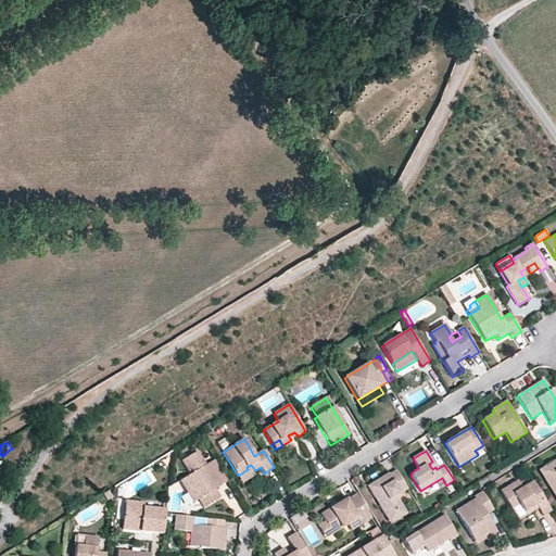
[(218,488),(205,465),(197,452),(181,460),(190,475),(184,479),(191,491),(194,489),(200,498),(198,500),(203,507),(220,496),(216,489),(218,488)]
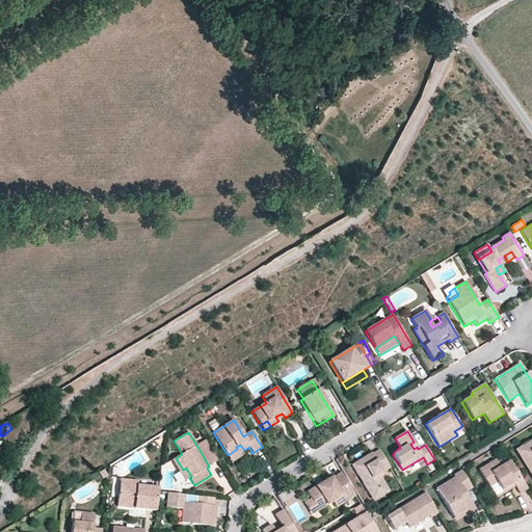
[(218,460),(206,440),(196,445),(209,467),(218,460)]
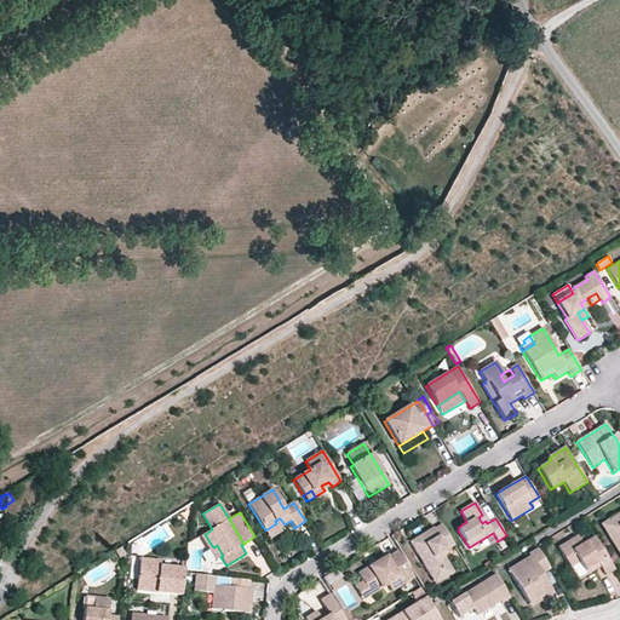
[(619,512),(607,521),(613,530),(607,534),(619,555),(619,512)]
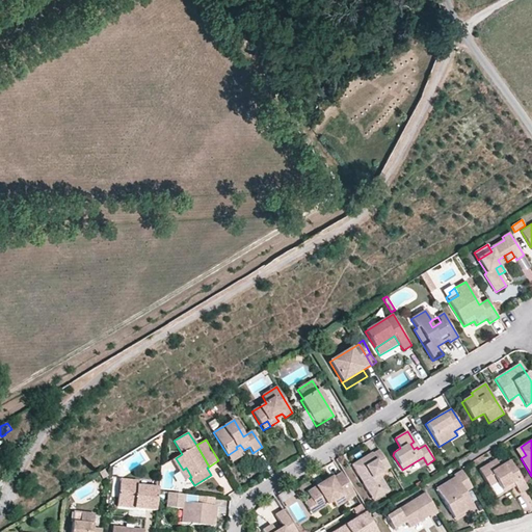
[(526,455),(521,447),(515,450),(521,458),(526,455)]
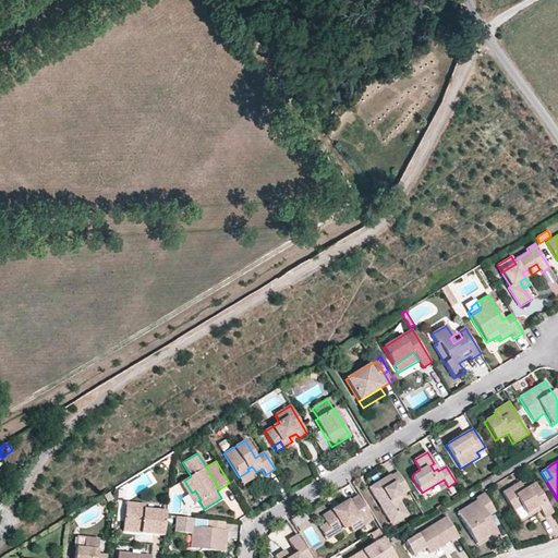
[(251,475),(249,471),(239,477),(242,485),(253,478),(251,475)]
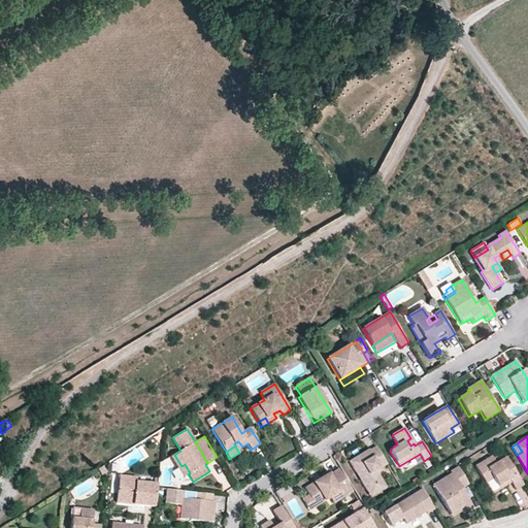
[(387,464),(376,447),(369,451),(369,450),(349,462),(357,474),(360,471),(365,479),(361,482),(367,491),(383,482),(376,471),(387,464)]
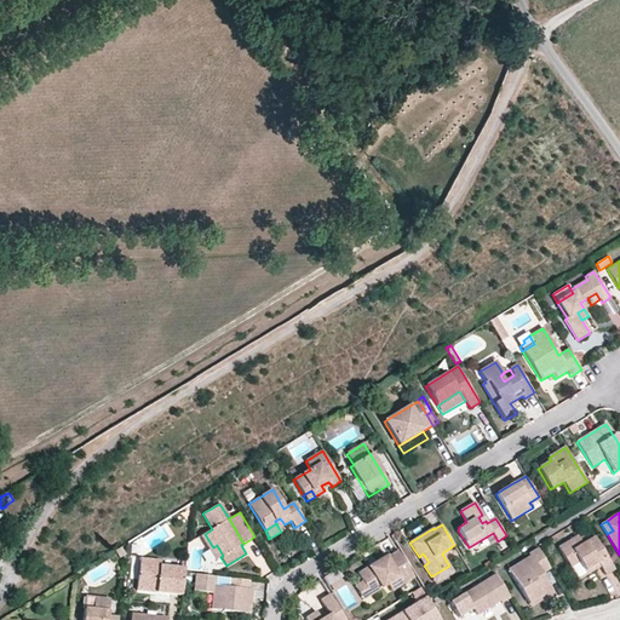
[(223,556),(217,545),(213,547),(205,534),(200,537),(216,561),(220,557),(223,556)]
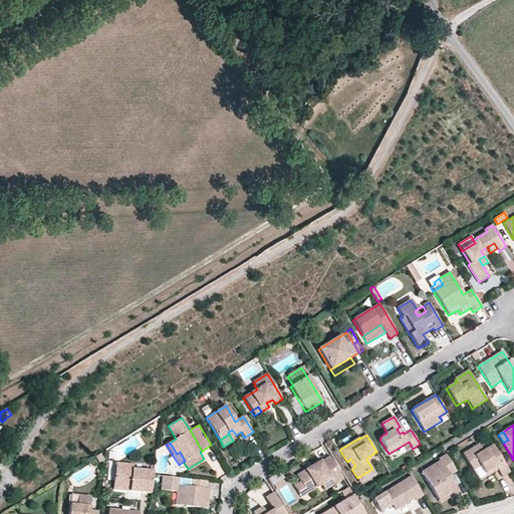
[(510,473),(493,445),(482,451),(478,444),(462,454),(479,482),(486,477),(484,474),(492,469),(492,466),(494,465),(497,470),(502,478),(510,473)]
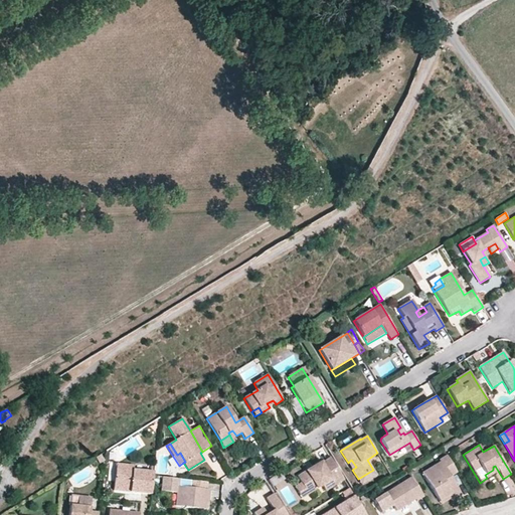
[(105,461),(101,455),(96,458),(100,464),(105,461)]
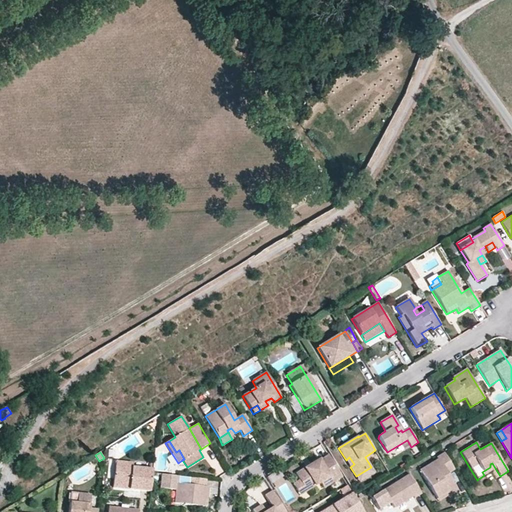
[(447,474),(454,470),(444,453),(436,458),(437,460),(419,471),(436,499),(455,487),(447,474)]
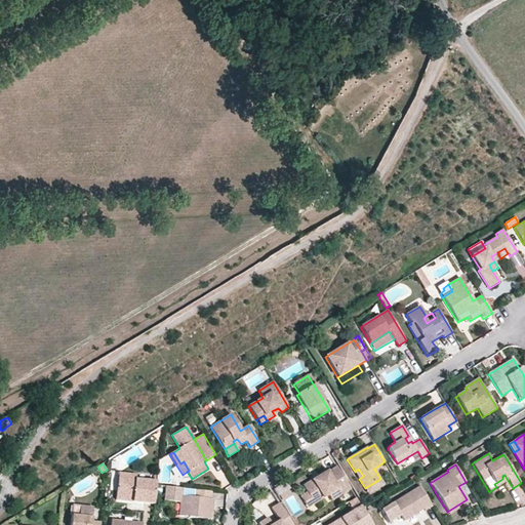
[(351,489),(336,467),(328,473),(327,472),(303,486),(307,492),(314,505),(328,495),(331,501),(351,489)]
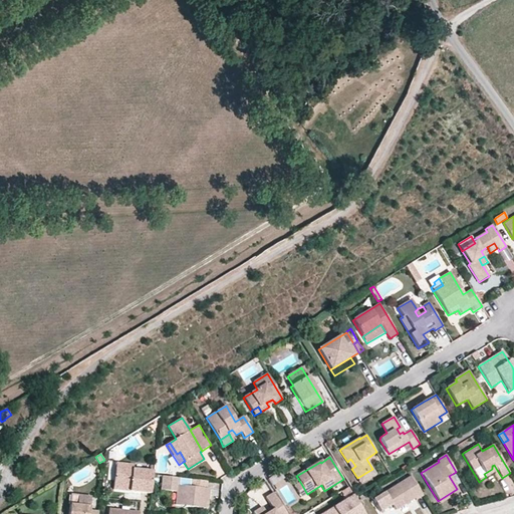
[(355,466),(350,459),(347,462),(351,469),(355,466)]
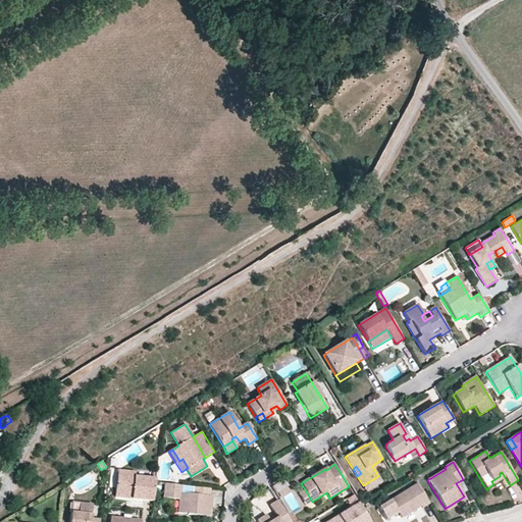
[(153,502),(155,478),(135,476),(136,472),(117,470),(114,498),(119,498),(120,494),(132,496),(132,500),(153,502)]
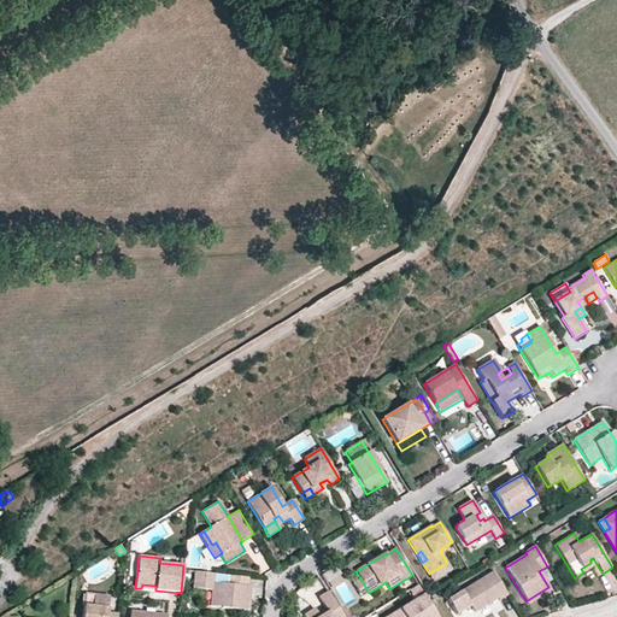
[(583,573),(597,564),(593,558),(591,559),(591,563),(581,569),(583,573)]
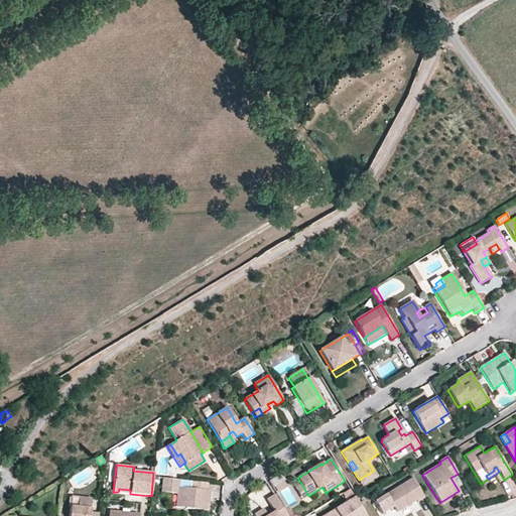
[(362,486),(377,477),(374,471),(359,480),(362,486)]
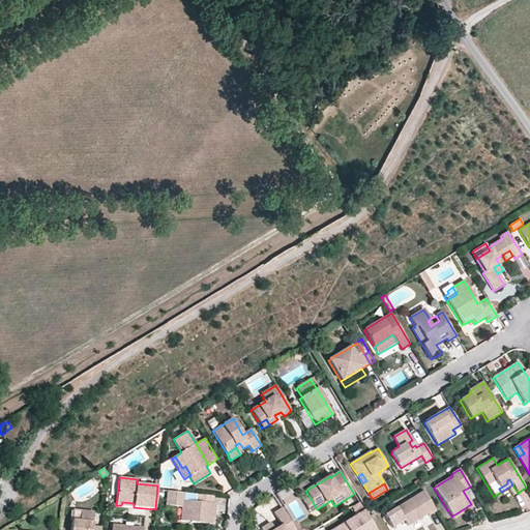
[(212,504),(213,497),(168,491),(166,506),(172,506),(181,507),(180,522),(210,525),(212,504)]
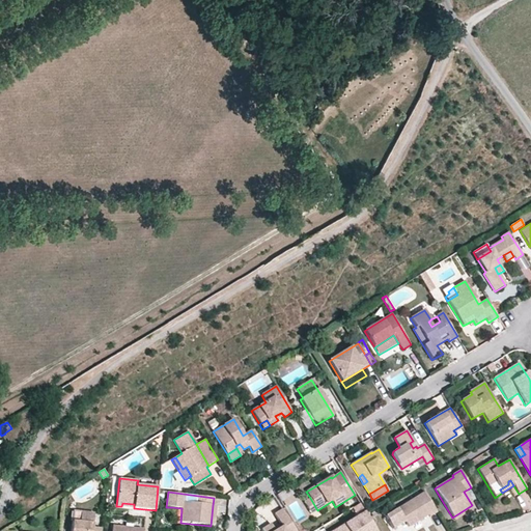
[(437,512),(424,492),(385,516),(392,529),(404,522),(409,528),(427,515),(429,518),(437,512)]
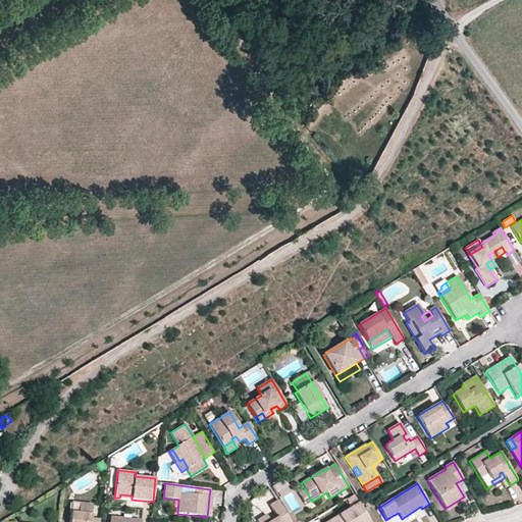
[(312,502),(305,489),(299,493),(305,505),(312,502)]
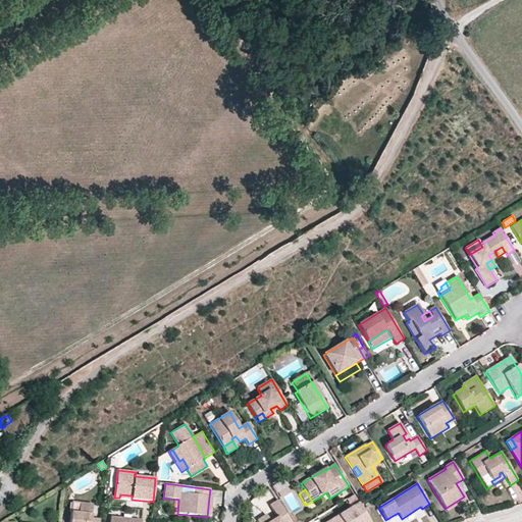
[(357,501),(354,494),(346,500),(350,505),(357,501)]
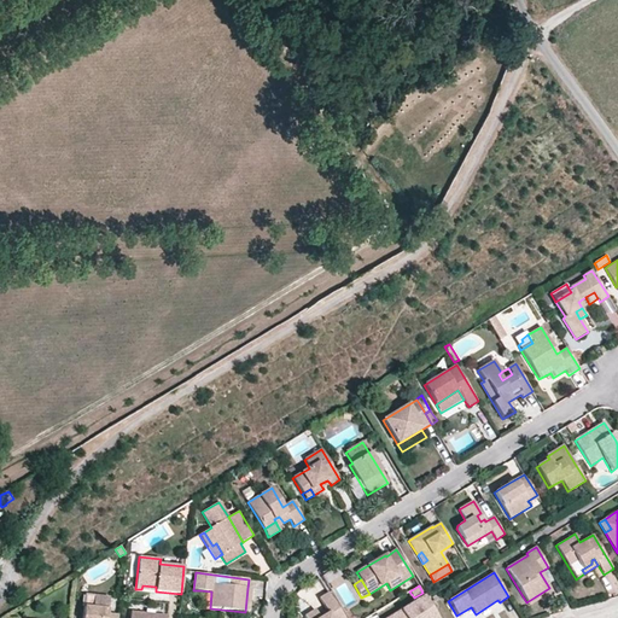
[(542,600),(553,594),(549,588),(526,602),(529,606),(541,599),(542,600)]
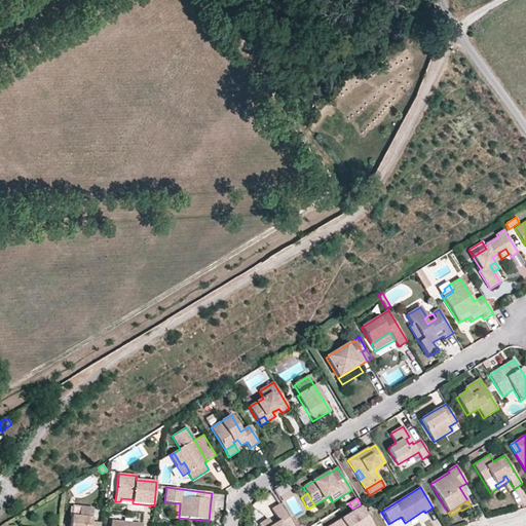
[(179,518),(180,503),(171,502),(170,517),(179,518)]
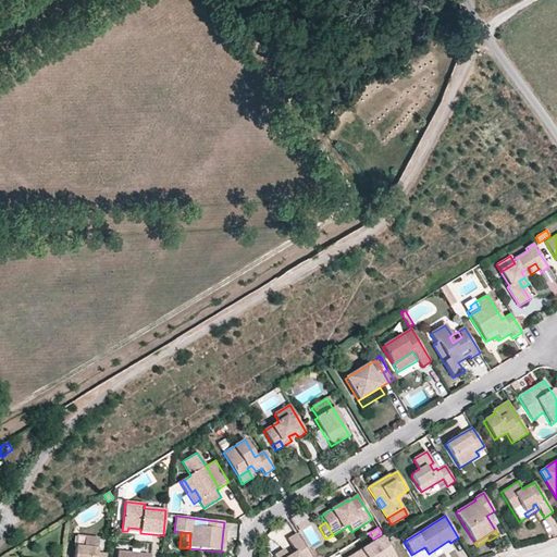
[(310,556),(296,534),(287,540),(295,553),(288,556),(287,556),(284,549),(274,556),(310,556)]
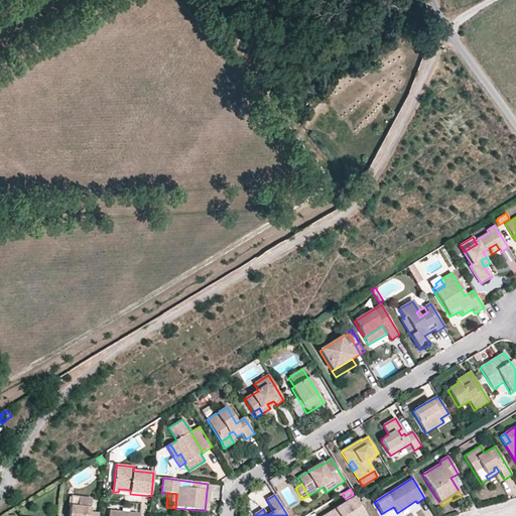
[(77,507),(78,497),(71,496),(70,506),(77,507)]
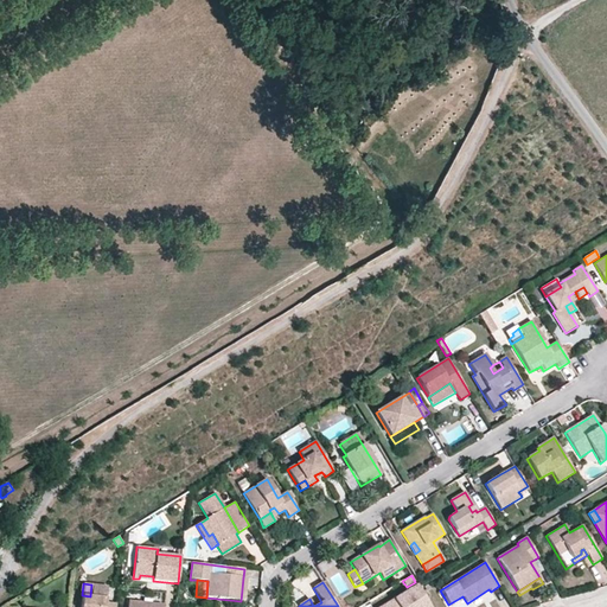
[(115,606),(116,604),(106,602),(108,587),(91,585),(90,596),(82,595),(81,606),(115,606)]
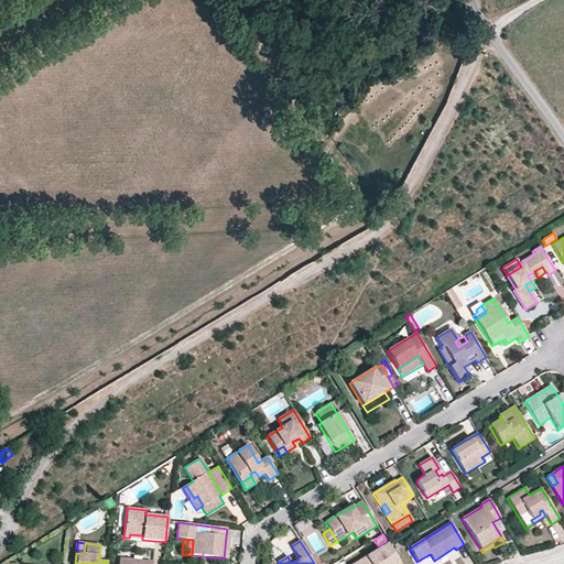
[(400,563),(388,544),(354,563),(400,563)]
